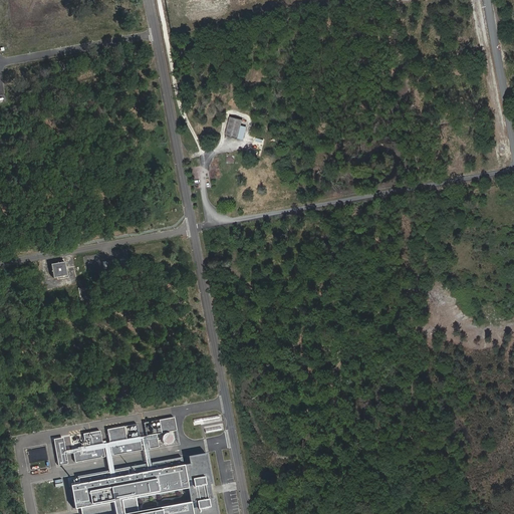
[(238,139),(243,120),(231,117),(226,135),(238,139)]
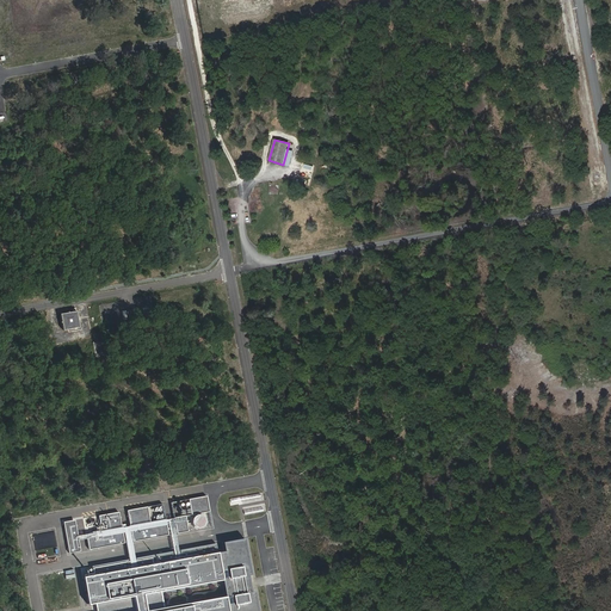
[(295,144),(289,143),(283,165),(289,166),(295,144)]
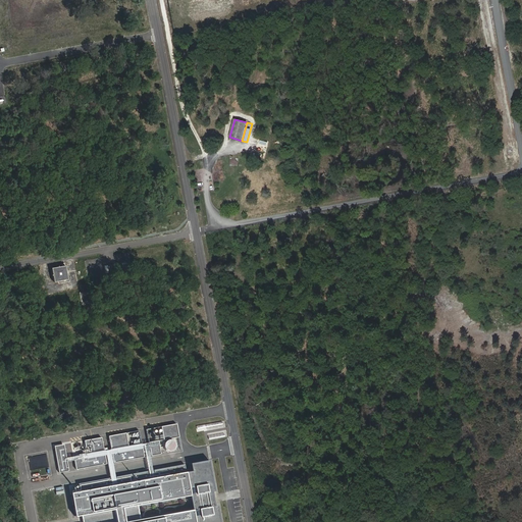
[(67,279),(65,267),(53,269),(56,281),(67,279)]
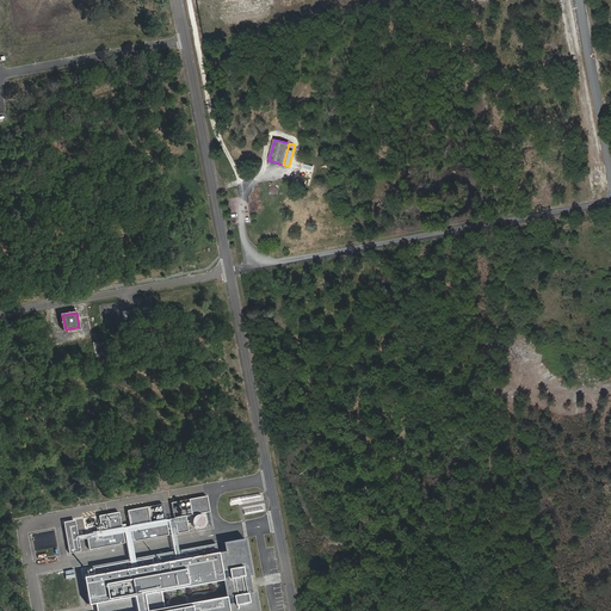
[(104,323),(112,321),(111,313),(103,314),(104,323)]
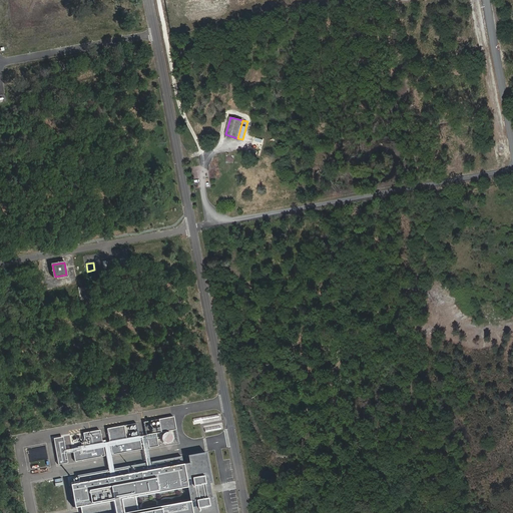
[(101,431),(55,439),(60,467),(180,444),(175,417),(109,430),(111,443),(104,444),(101,431)]
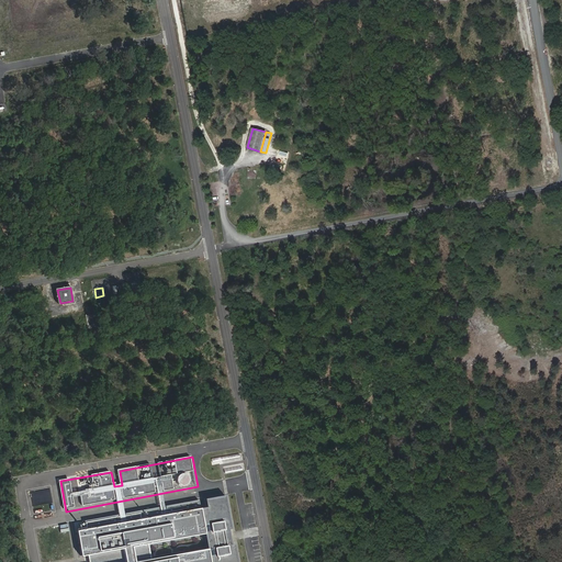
[(51,489),(31,492),(34,506),(54,503),(51,489)]
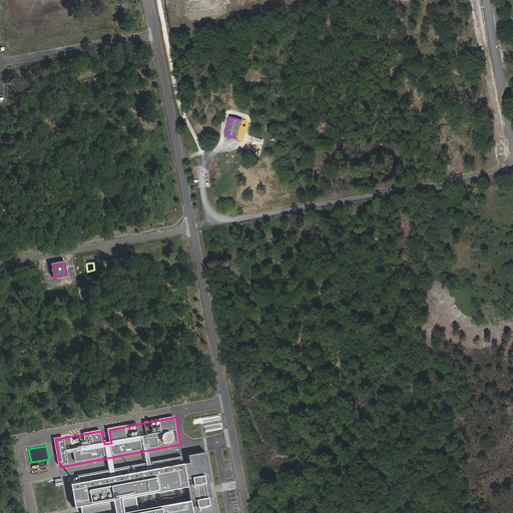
[(220,512),(209,452),(189,456),(190,463),(69,484),(74,510),(81,509),(81,512),(220,512)]
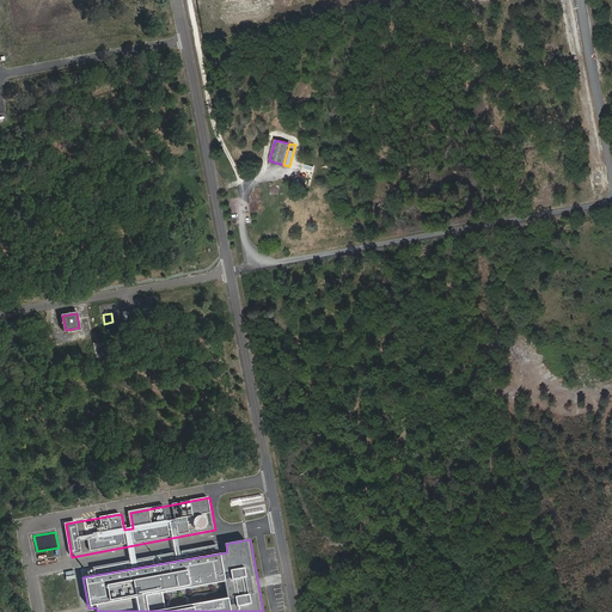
[(71,598),(78,595),(75,587),(67,588),(71,598)]
